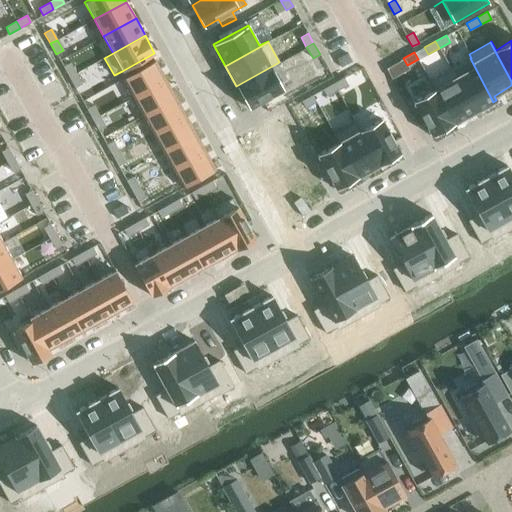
[(470,58),(451,69),(474,112),(493,102),(470,58)]
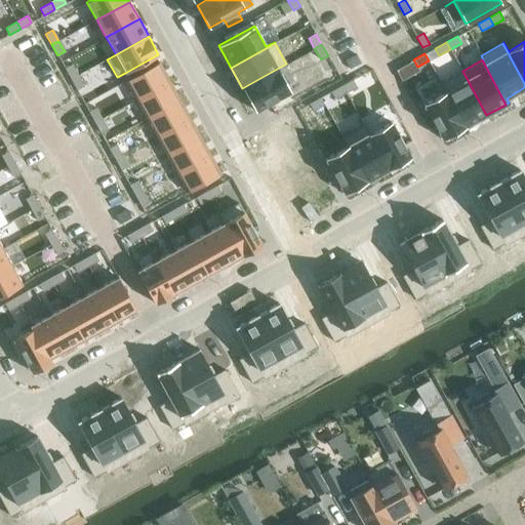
[(286,64),(242,88),(255,111),(291,91),(279,70),(287,65),(286,64)]
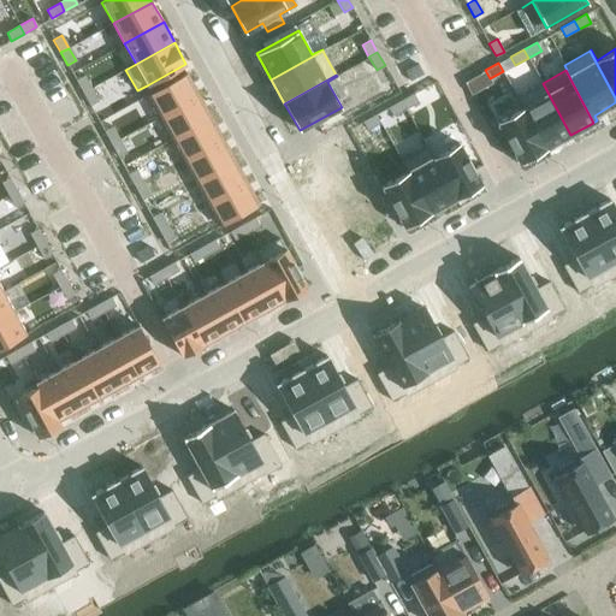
[(84,76),(76,80),(83,93),(92,88),(84,76)]
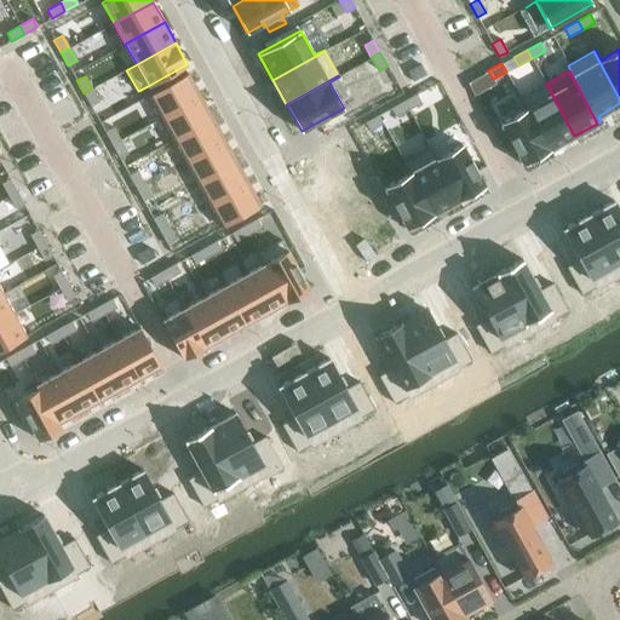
[(190,79),(151,99),(162,120),(201,98),(190,79)]
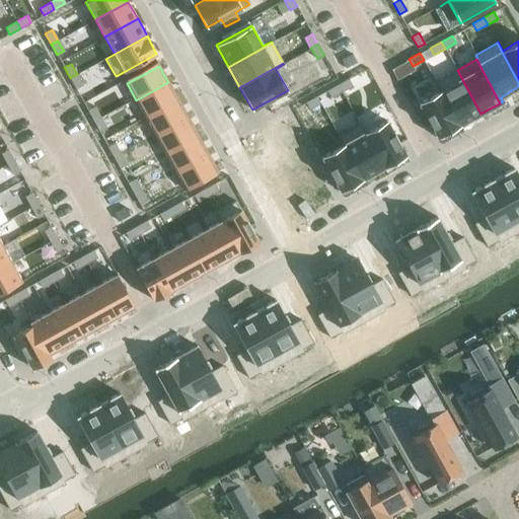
[(457,70),(436,82),(460,126),(480,114),(457,70)]
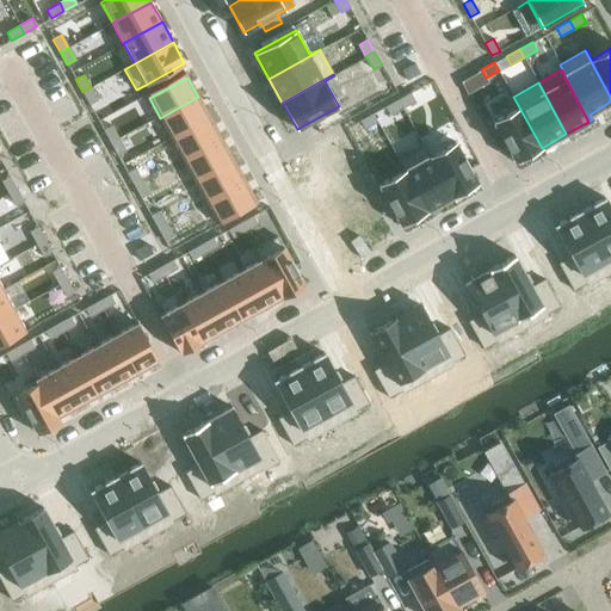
[(91,87),(82,92),(88,104),(97,100),(91,87)]
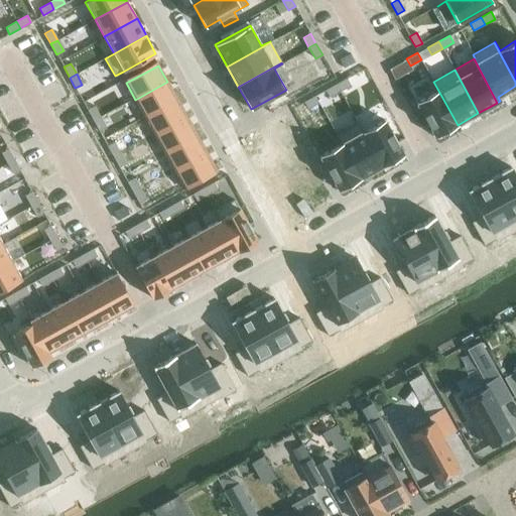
[(347,78),(336,84),(340,91),(351,85),(347,78)]
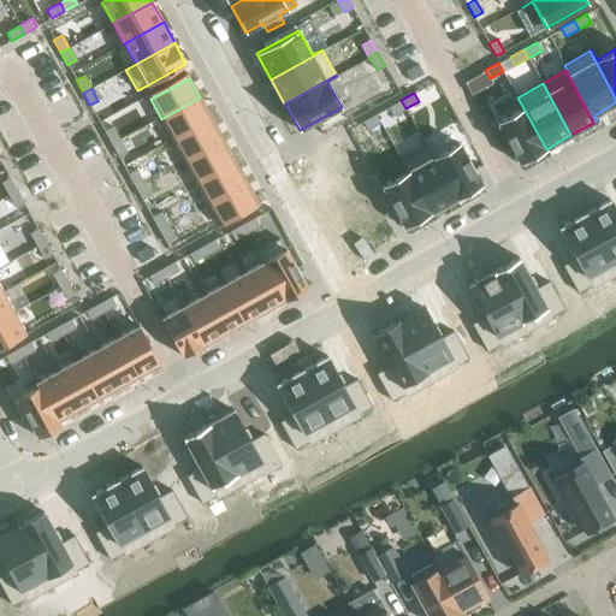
[(200,98),(161,119),(172,140),(212,118),(200,98)]
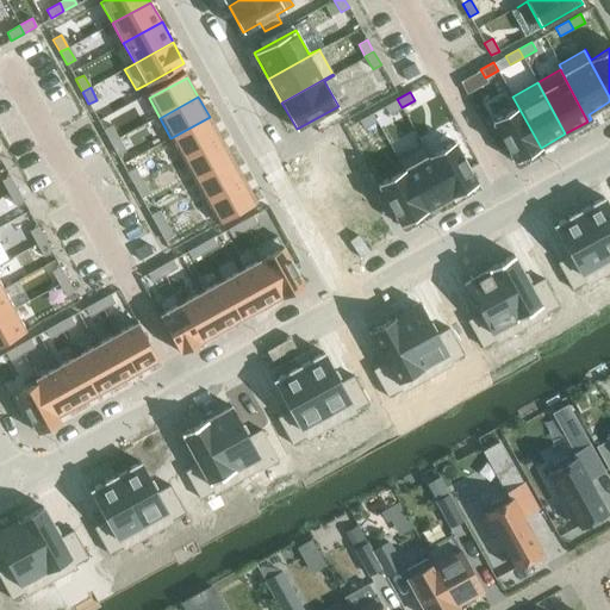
[(517,106),(492,120),(515,162),(541,148),(512,97),(511,97),(517,106)]
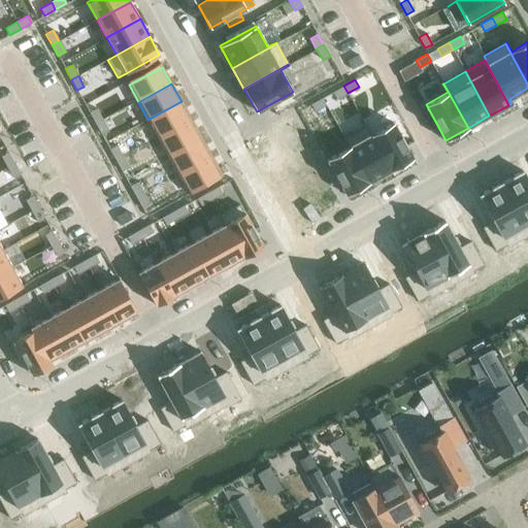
[(343,86),(333,92),(337,99),(348,93),(343,86)]
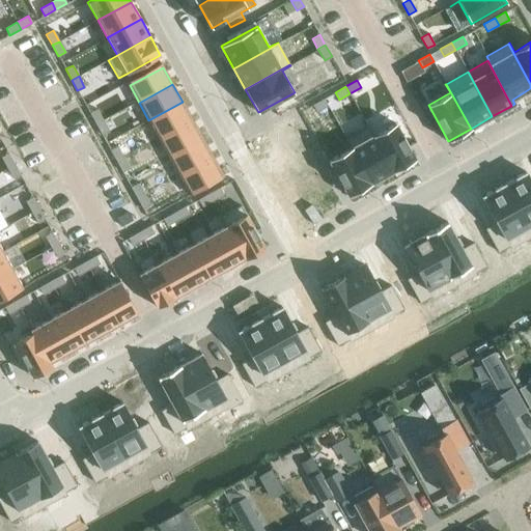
[(324,99),(312,105),(316,112),(328,106),(324,99)]
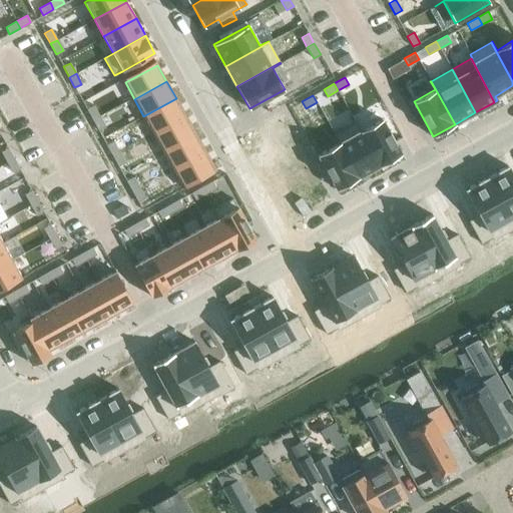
[(176,98),(143,116),(153,133),(185,115),(176,98)]
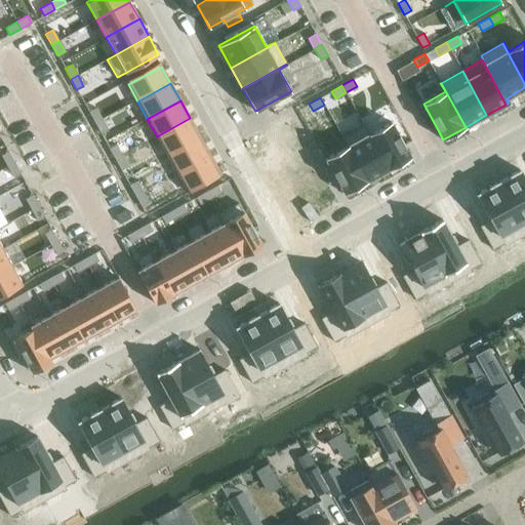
[(97,110),(90,114),(95,125),(103,121),(97,110)]
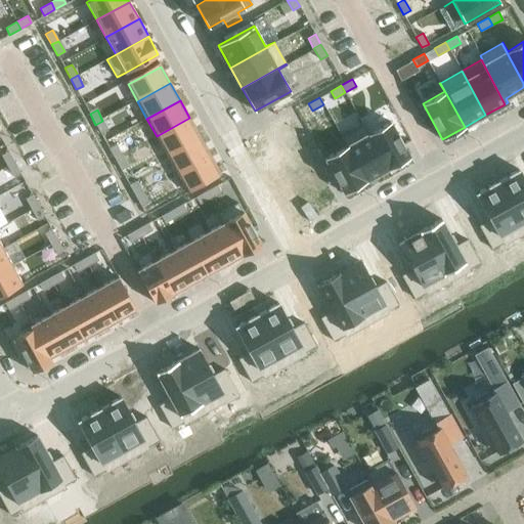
[(189,118),(157,136),(167,155),(200,136),(189,118)]
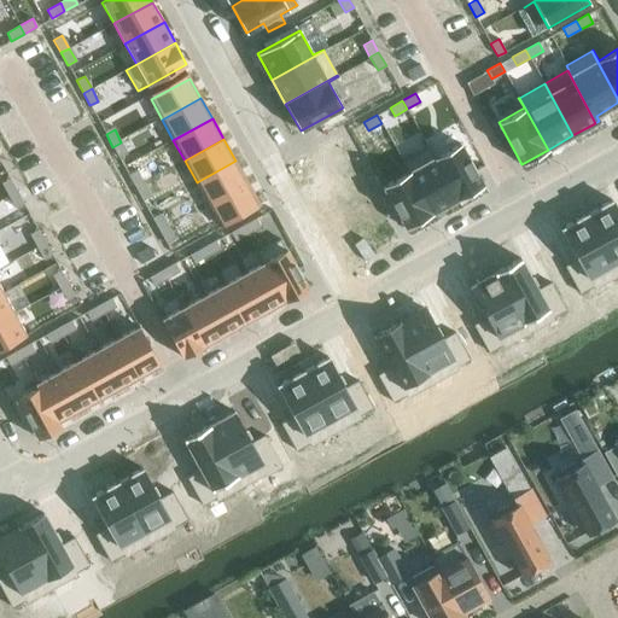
[(121,143),(112,147),(120,159),(128,155),(121,143)]
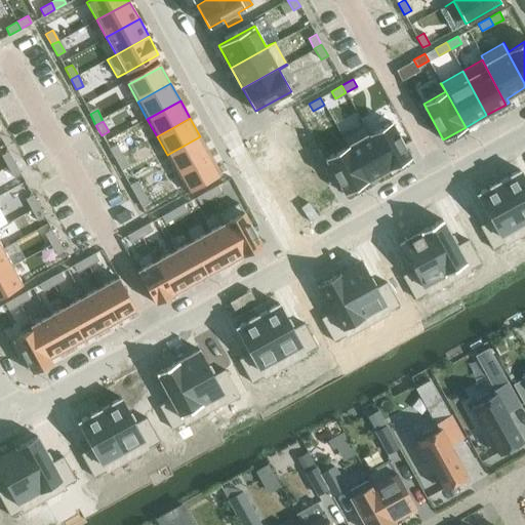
[(365,125),(364,125),(388,169),(410,157),(391,121),(369,133),(365,125)]
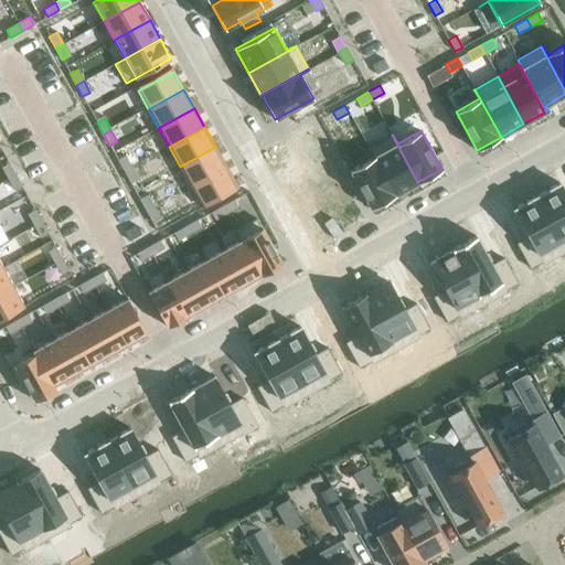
[(392,135),(369,148),(395,195),(417,182),(392,135)]
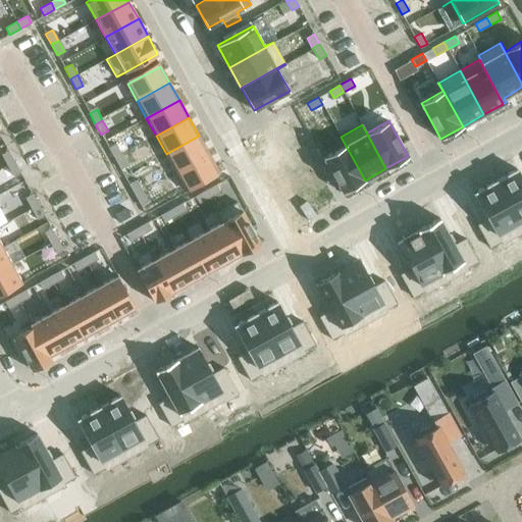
[(199,136),(166,154),(175,171),(209,154),(199,136)]
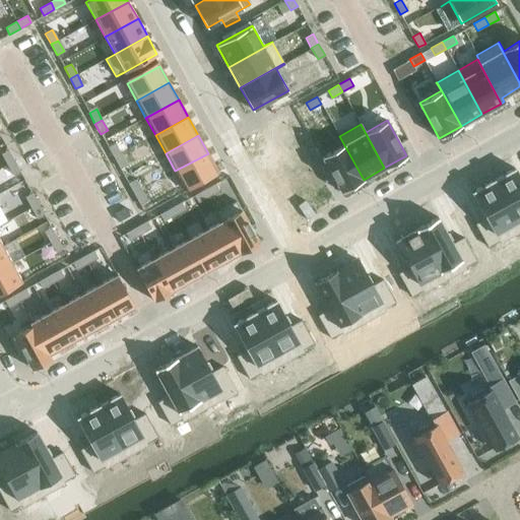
[(343,145),(322,156),(341,192),(364,180),(339,136),(338,136),(343,145)]
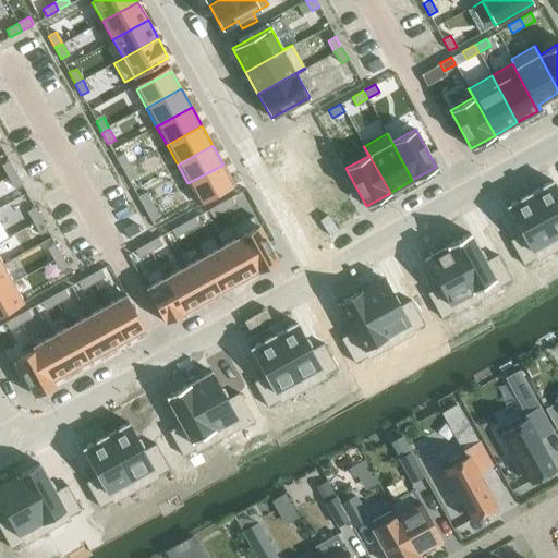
[(123,154),(116,158),(122,169),(130,165),(123,154)]
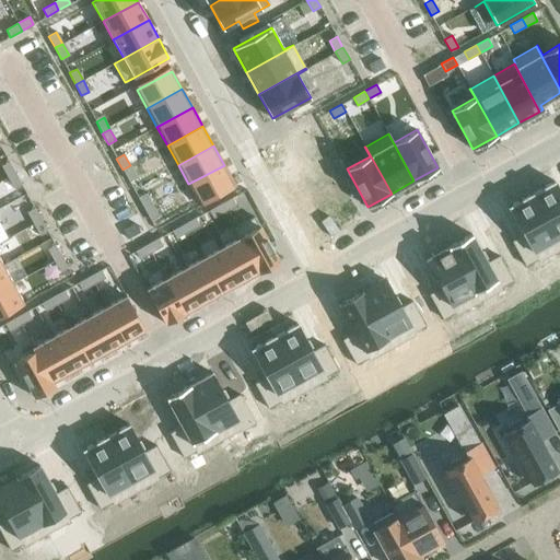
[(9,162),(1,165),(8,177),(15,173),(9,162)]
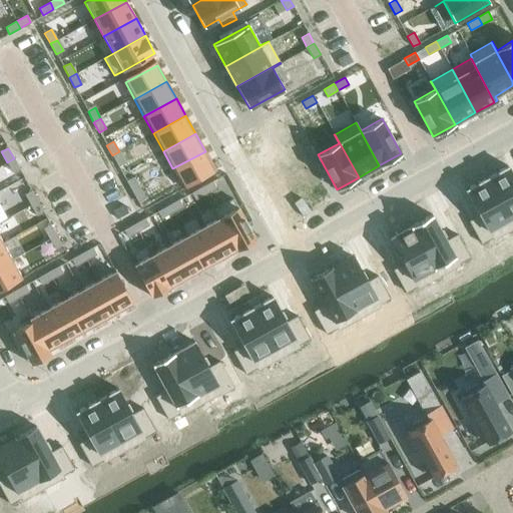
[(119,151),(112,155),(118,166),(125,162),(119,151)]
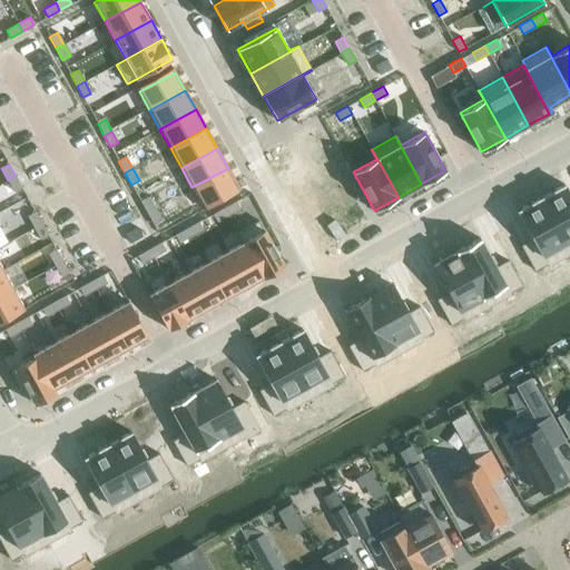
[(228,168),(192,187),(203,206),(238,186),(228,168)]
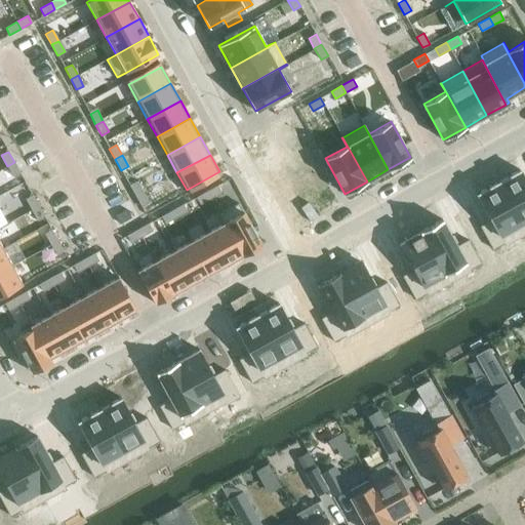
[(14,162),(7,166),(13,176),(21,173),(14,162)]
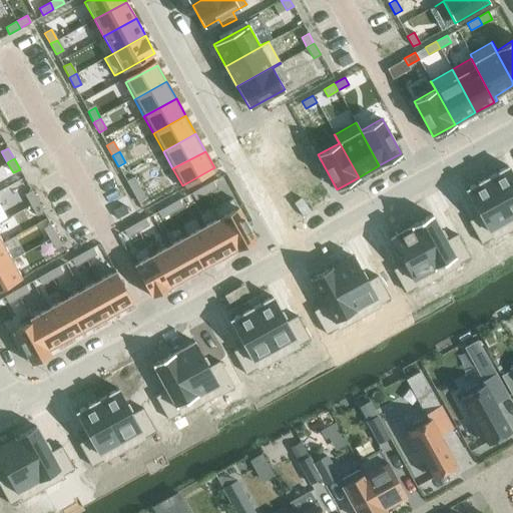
[(512,175),(507,165),(486,177),(512,225),(512,175)]
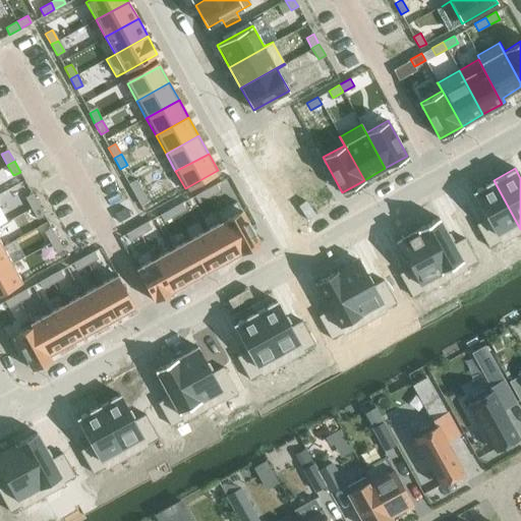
[(135,180),(128,183),(134,194),(141,190),(135,180)]
